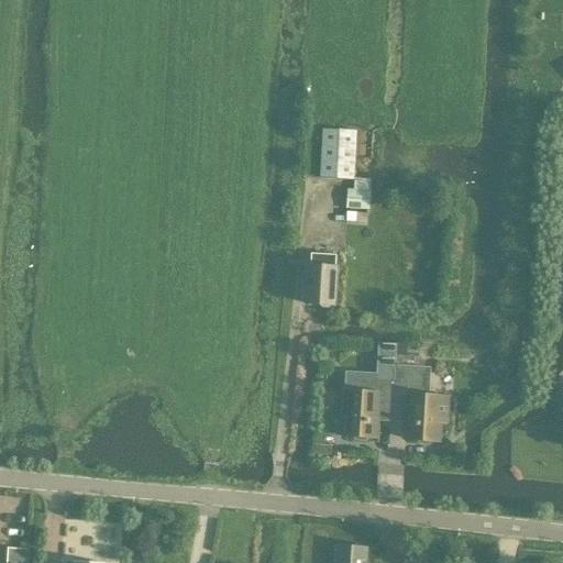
[(319,177),(354,179),(356,131),(354,131),(322,129),(319,177)]
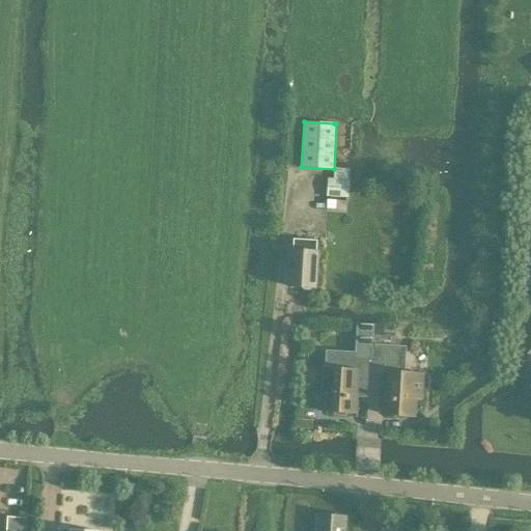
[(328,178),(327,197),(348,198),(351,180),(350,180),(334,179),(328,178)]
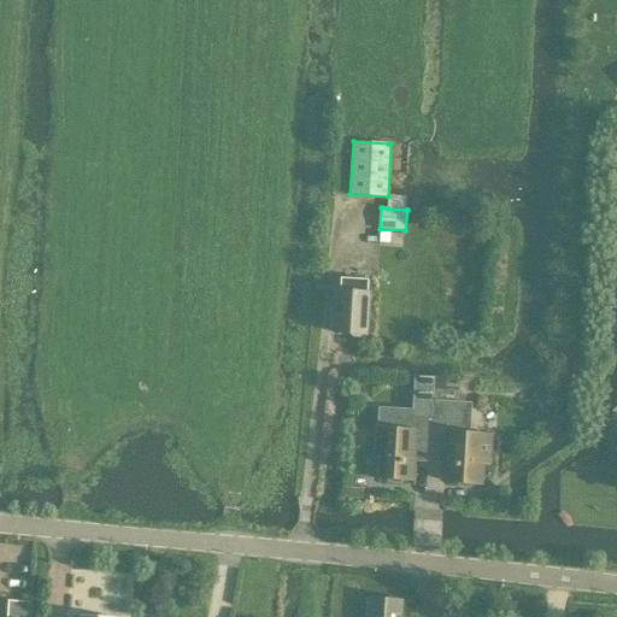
[(340,292),(336,334),(351,334),(354,339),(363,340),(368,335),(369,335),(371,294),(369,294),(369,281),(342,280),(342,292),(340,292)]
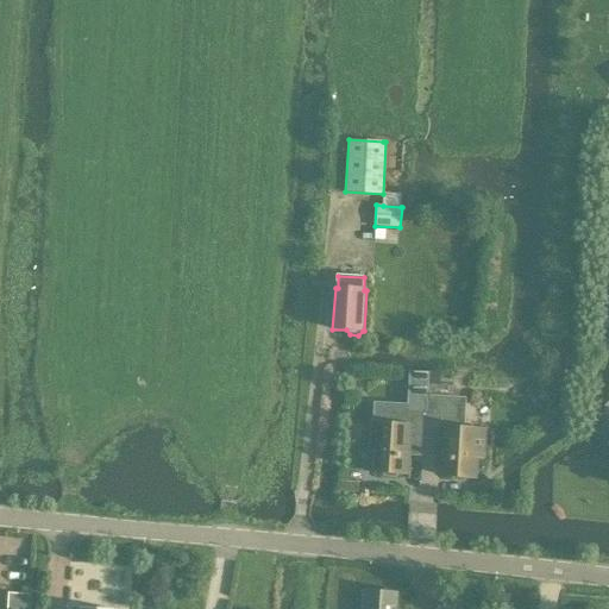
[(428,414),(426,444),(445,445),(443,476),(452,477),(456,481),(464,481),(468,478),(476,478),(477,458),(484,459),(485,431),(463,429),(465,400),(428,399),(427,414),(428,414)]
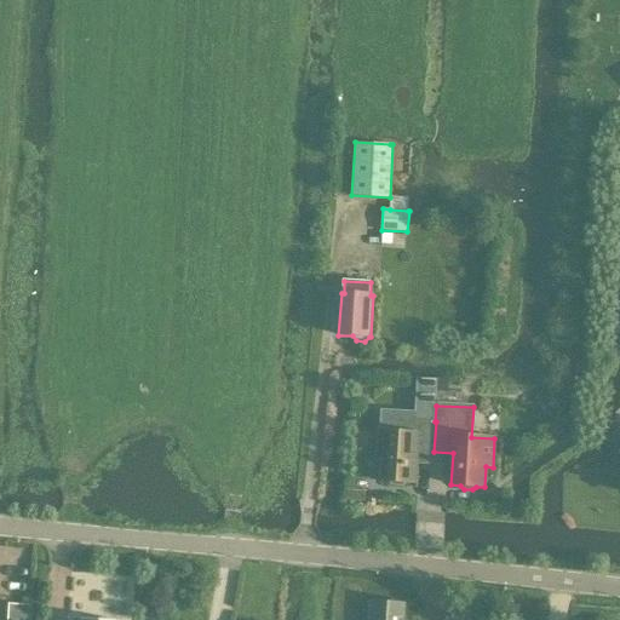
[(417,452),(434,452),(436,422),(435,422),(403,419),(402,434),(380,432),(378,460),(383,460),(382,481),(391,481),(394,484),(402,486),(406,482),(415,483),(417,452)]
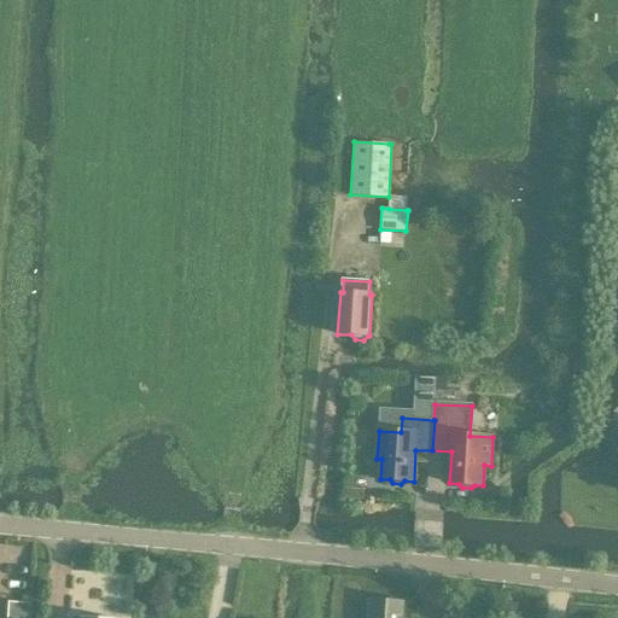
[(7,602),(5,617),(25,617),(27,604),(21,604),(7,602)]
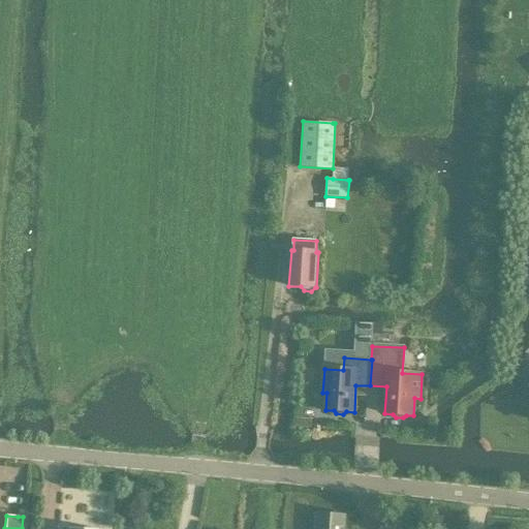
[(318,517),(316,528),(342,528),(344,519),(318,517)]
